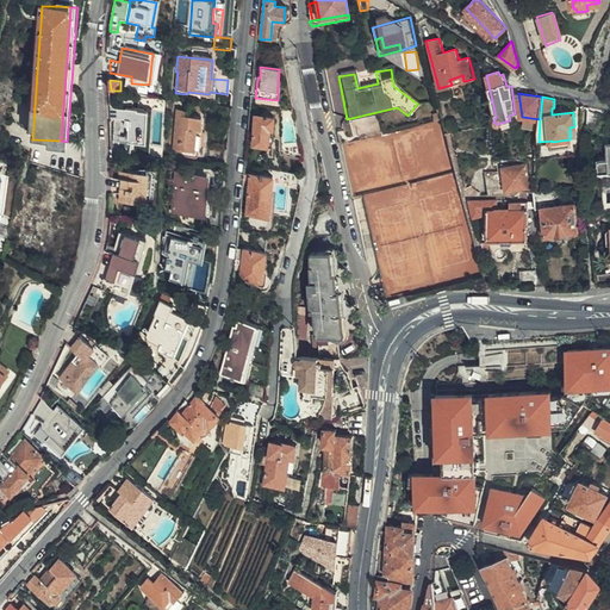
[(149,150),(149,111),(134,110),(134,150),(149,150)]
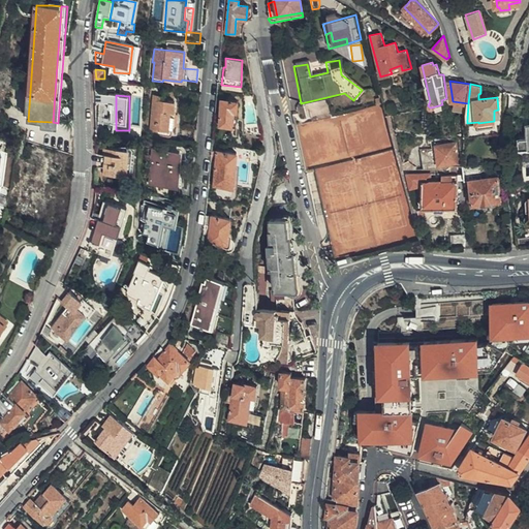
[(157,131),(174,132),(176,103),(164,101),(164,96),(152,95),(150,130),(157,131)]
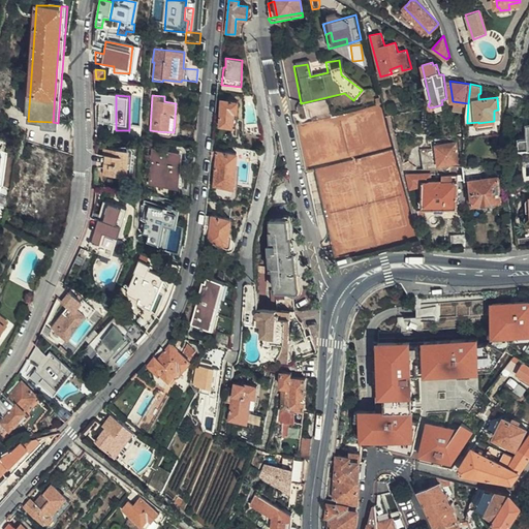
[(235,128),(237,102),(221,101),(220,127),(235,128)]
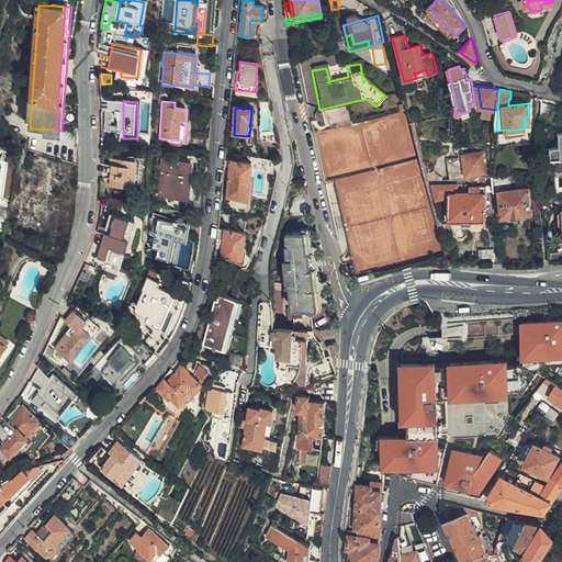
[(189,139),(187,152),(203,154),(204,141),(189,139)]
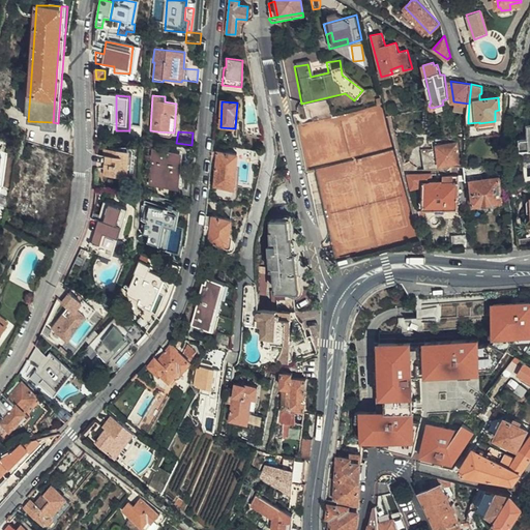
[(437,148),(421,148),(424,169),(440,169),(439,165),(460,163),(460,162),(463,162),(465,153),(459,153),(458,143),(437,145),(437,148)]
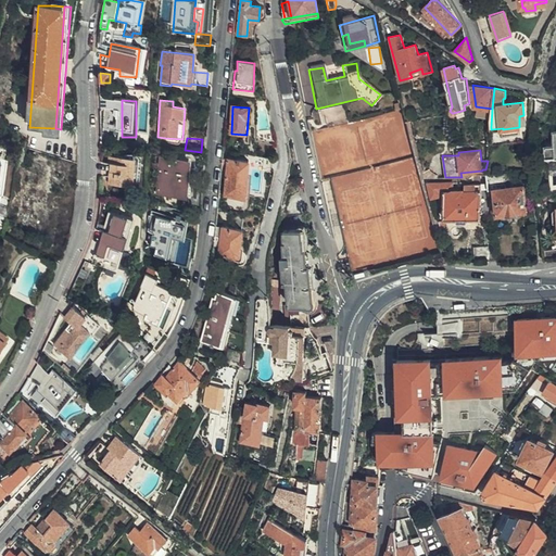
[(0,194),(0,196),(3,193),(10,159),(2,158),(3,153),(0,151),(0,194)]
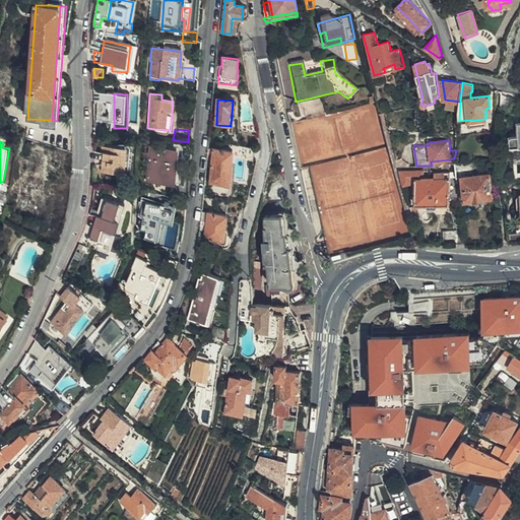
[(95,152),(96,166),(103,166),(103,174),(122,176),(124,150),(104,148),(104,153),(95,152)]
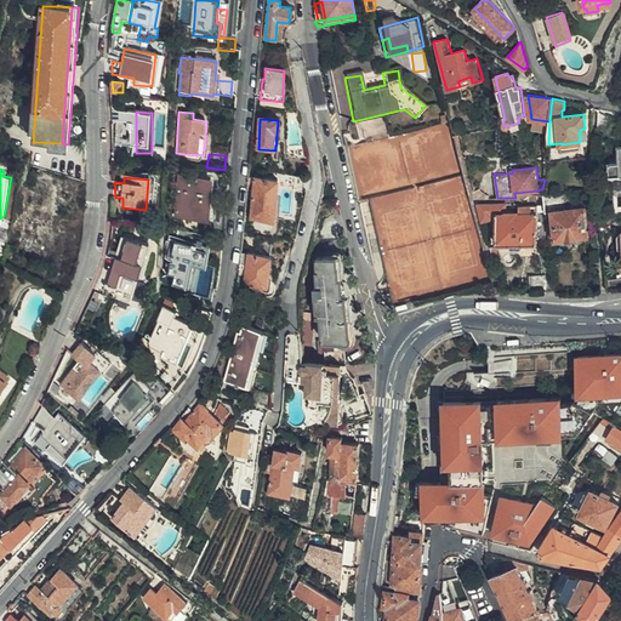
[(210,181),(181,178),(178,217),(188,217),(187,221),(209,221),(210,181)]
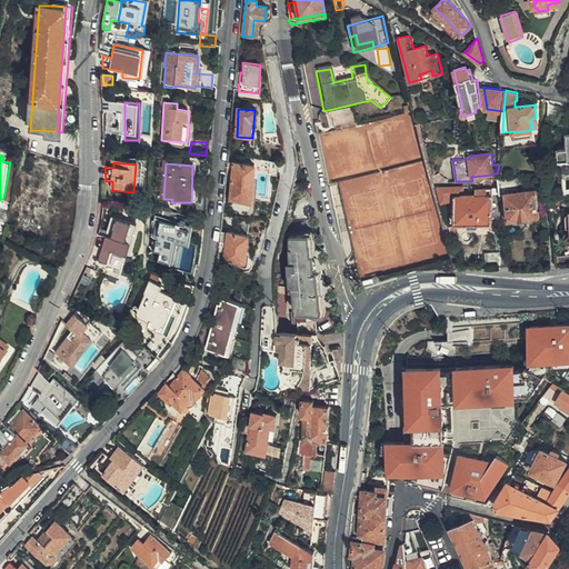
[(251,203),(256,166),(232,163),(229,201),(251,203)]
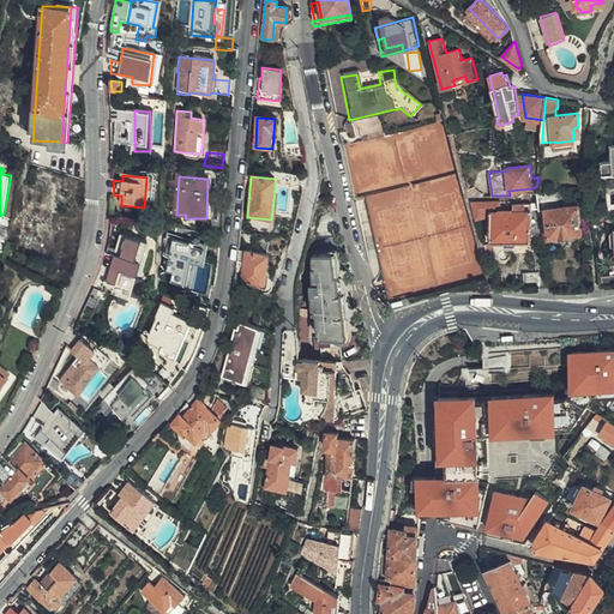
[(305,188),(307,179),(288,176),(287,190),(298,191),(298,187),(305,188)]
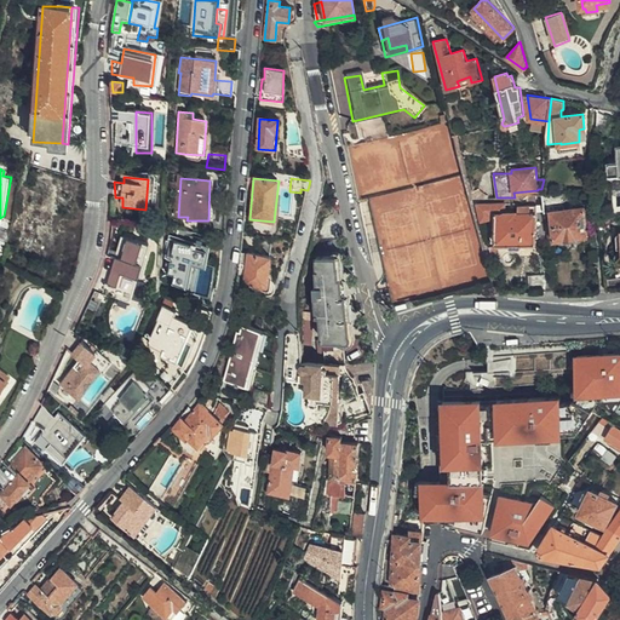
[(543,204),(544,211),(551,211),(555,241),(589,236),(584,199),(569,200),(568,196),(543,200),(541,201),(543,204)]
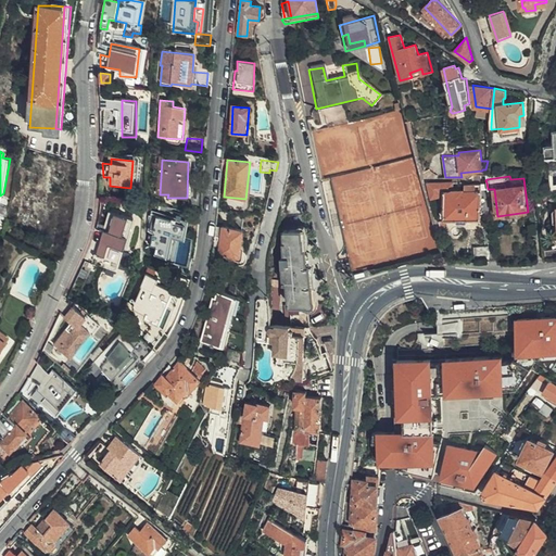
[(428,181),(432,199),(440,196),(440,192),(444,192),(444,219),(456,219),(457,223),(459,224),(464,225),(466,224),(468,222),(470,218),(480,218),(480,215),(481,182),(465,184),(465,191),(464,191),(463,190),(454,190),(454,191),(452,191),(453,181),(428,181)]
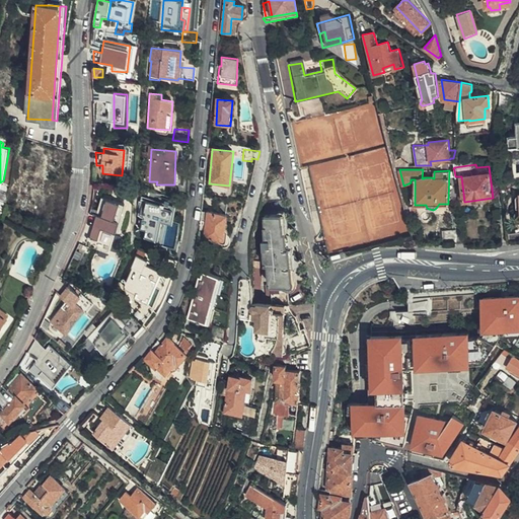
[(448,201),(458,201),(455,176),(454,170),(449,170),(448,201)]
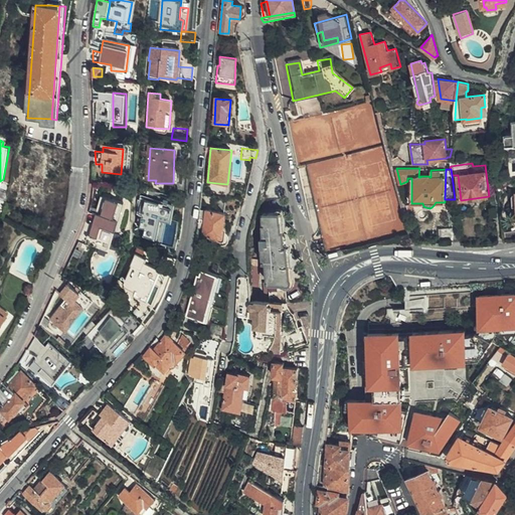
[(97,213),(90,211),(79,241),(111,250),(126,202),(102,196),(97,213)]
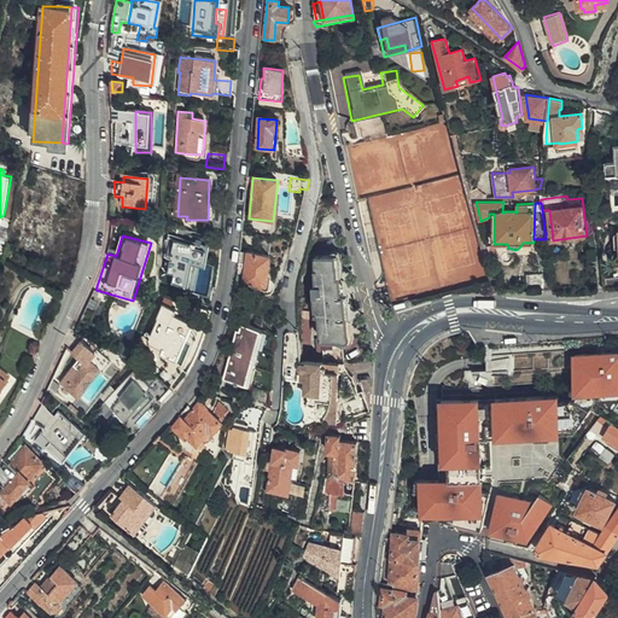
[(187,280),(190,261),(204,263),(205,248),(167,242),(164,262),(167,262),(164,277),(187,280)]
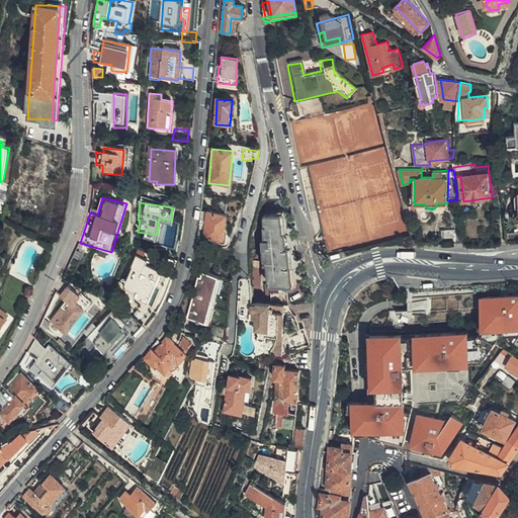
[(202,237),(223,240),(226,214),(205,211),(202,237)]
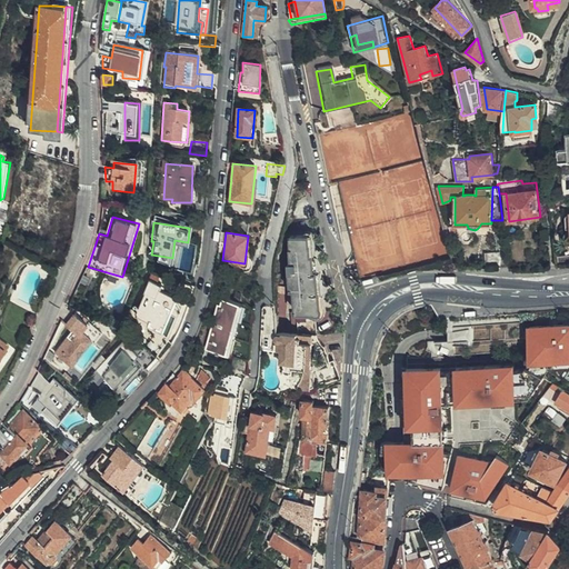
[(311,335),(315,335),(313,313),(320,311),(319,292),(318,290),(317,273),(315,272),(315,256),(312,257),(310,246),(309,246),(309,237),(291,238),(292,265),(289,266),(290,292),(293,292),(295,313),(290,313),(291,327),(285,328),(285,286),(279,286),(279,332),(282,332),(311,335)]
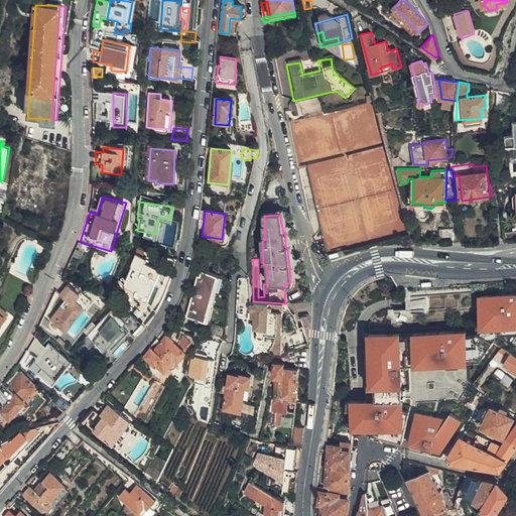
[(162,243),(159,254),(174,258),(176,247),(162,243)]
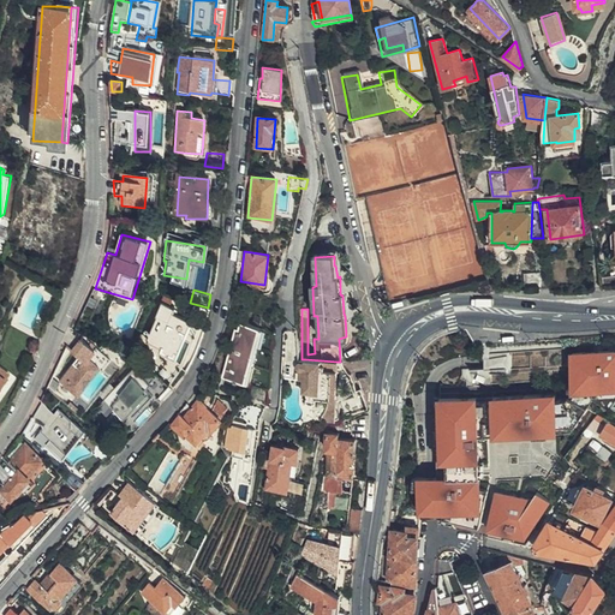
[(185,334),(190,321),(178,316),(179,312),(168,308),(171,302),(162,298),(155,317),(156,318),(147,342),(172,353),(180,332),(185,334)]
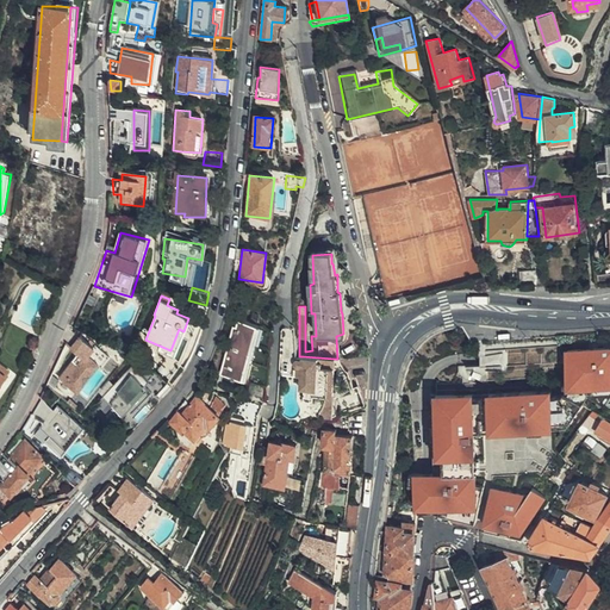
[(222,375),(241,379),(255,324),(235,321),(222,375)]
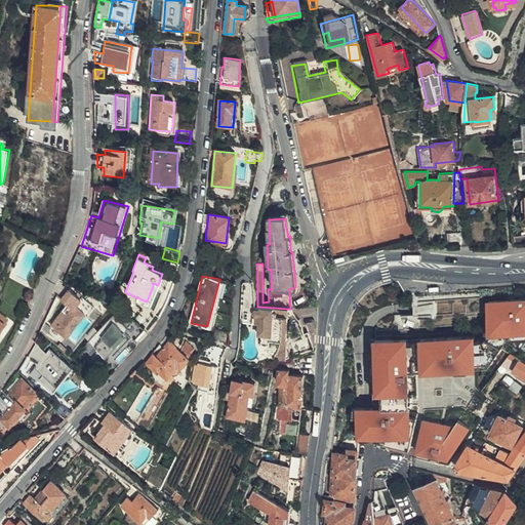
[(86,317),(93,308),(81,297),(80,299),(69,290),(61,300),(67,306),(51,326),(66,337),(84,315),(86,317)]
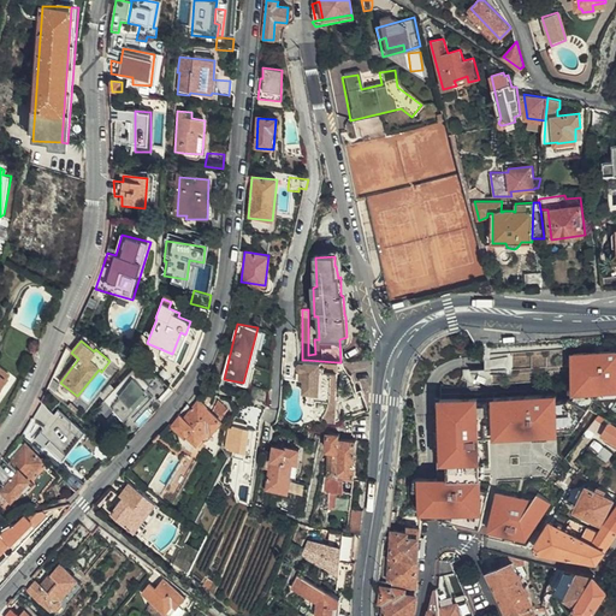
[(573,351),(575,392),(614,391),(611,349),(573,351)]
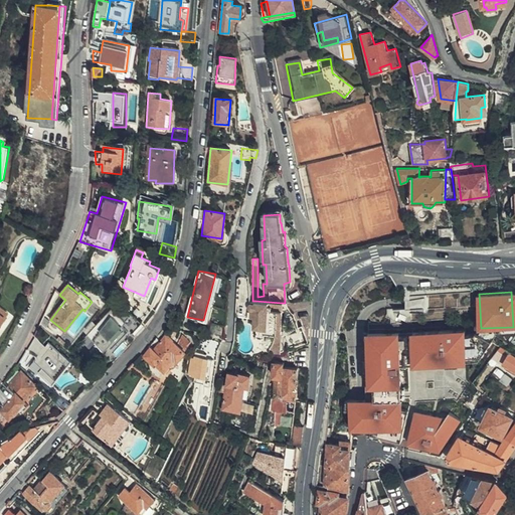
[(280,340),(282,303),(255,301),(254,304),(238,303),(237,317),(253,318),(252,327),(256,327),(255,336),(264,336),(264,334),(274,334),(274,340),(280,340)]
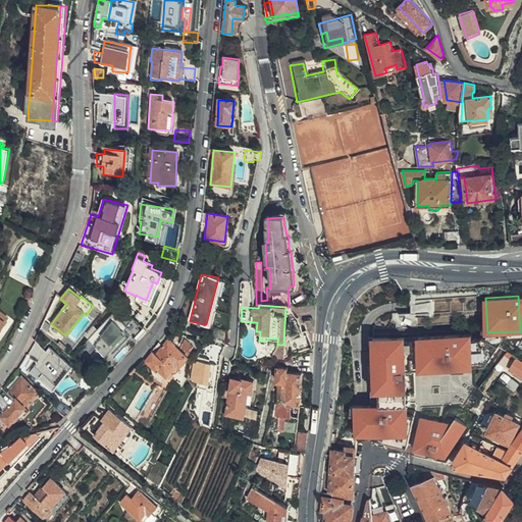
[(0,311),(0,319),(5,324),(9,318),(0,311)]
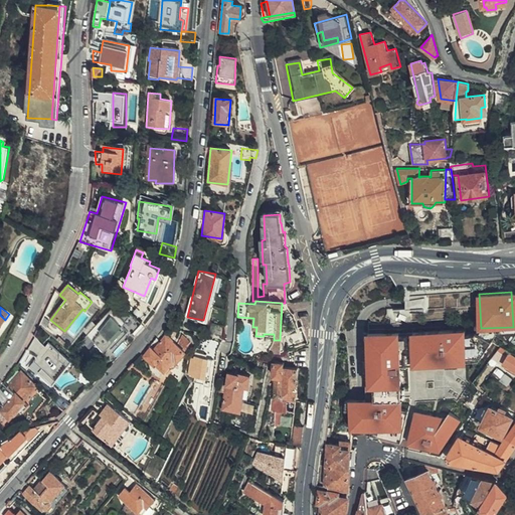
[(94,328),(90,324),(81,333),(104,352),(108,348),(113,352),(130,333),(134,337),(143,326),(135,319),(132,317),(126,324),(110,310),(94,328)]
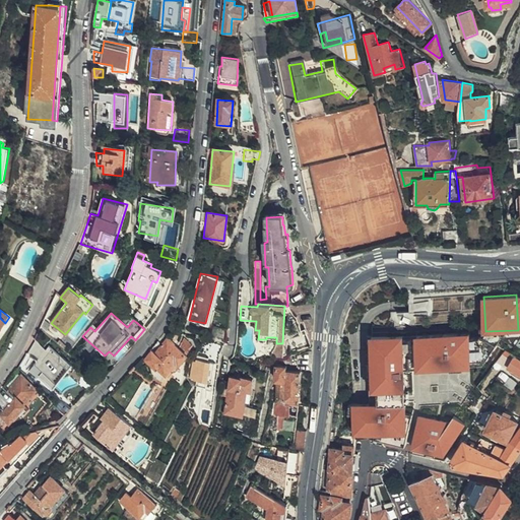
[(140,316),(136,322),(144,329),(149,322),(140,316)]
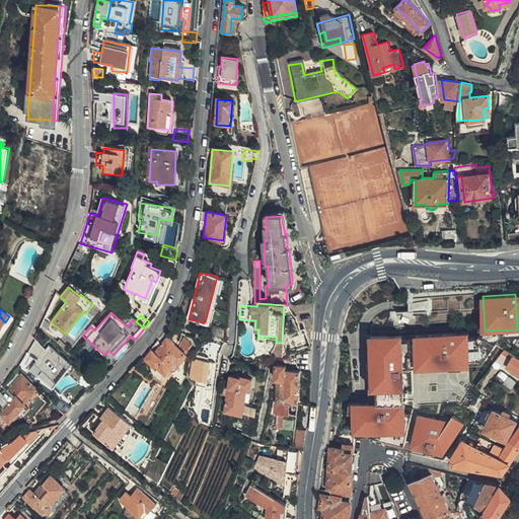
[(292,351),(309,345),(305,330),(288,337),(292,351)]
